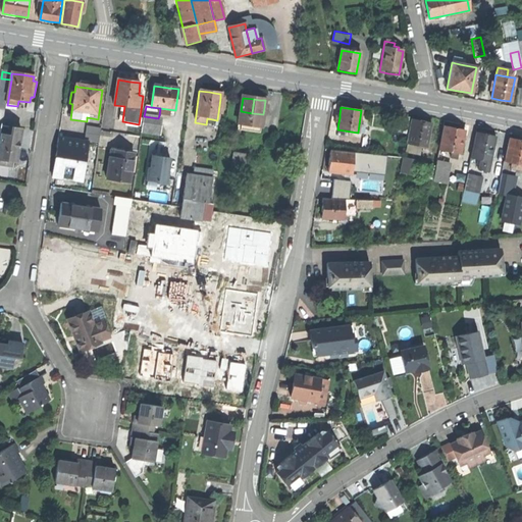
[(174,117),(175,110),(160,108),(159,115),(174,117)]
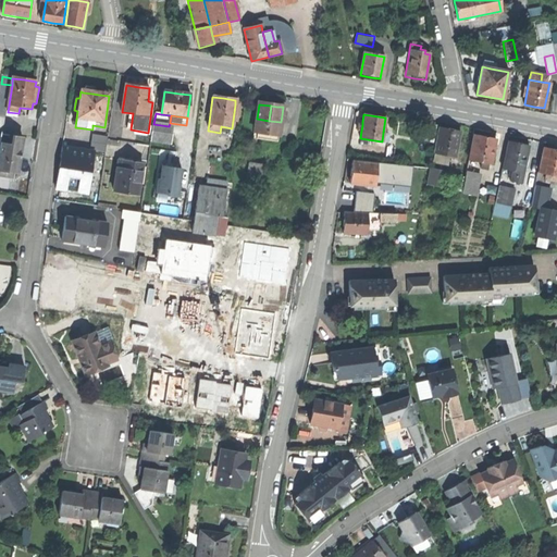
[(281,124),(281,122),(269,121),(268,126),(256,124),(255,132),(258,132),(265,133),(265,136),(277,137),(279,137),(281,124)]
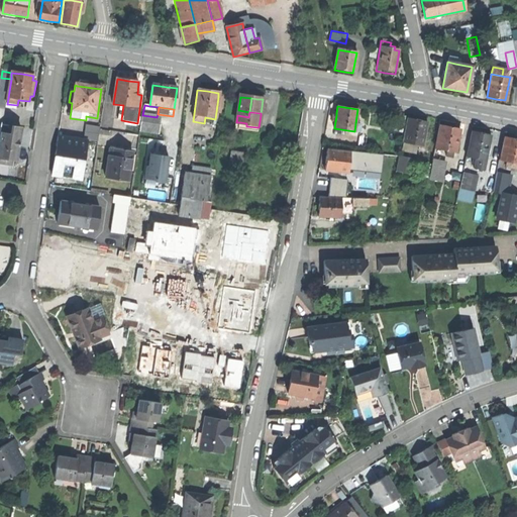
[(161,117),(157,117),(142,115),(141,123),(160,126),(161,117)]
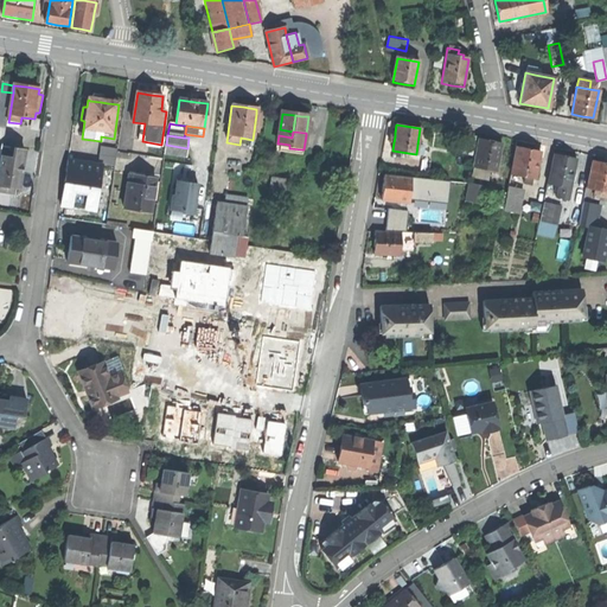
[(462,152),(472,154),(474,139),(465,136),(462,152)]
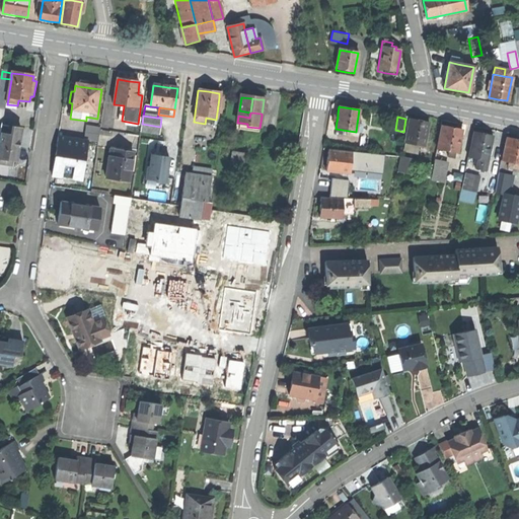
[(419,121),(410,119),(404,143),(424,147),(429,123),(419,121)]
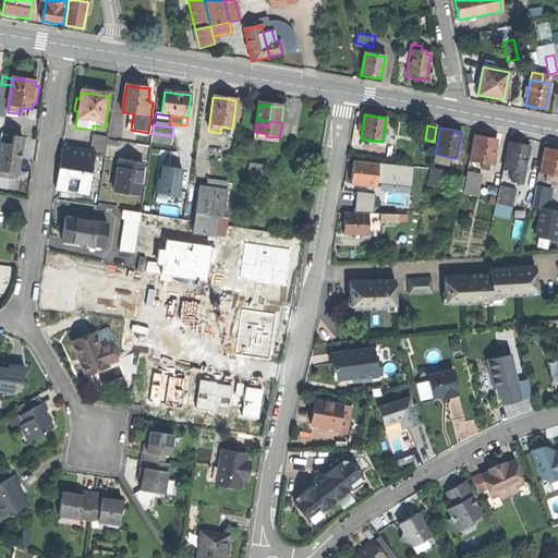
[(278,144),(278,137),(266,136),(266,133),(258,132),(257,142),(278,144)]
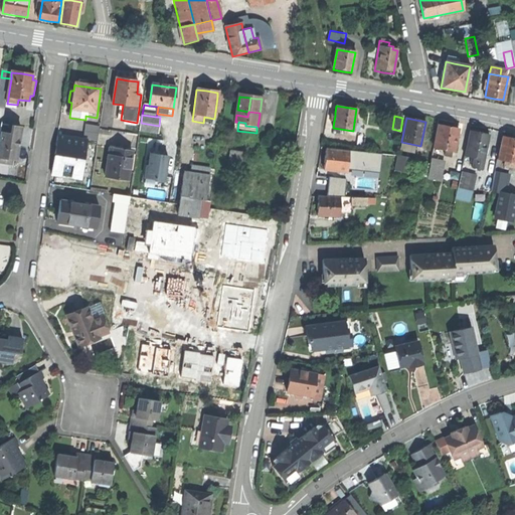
[(157,134),(159,126),(141,123),(140,132),(157,134)]
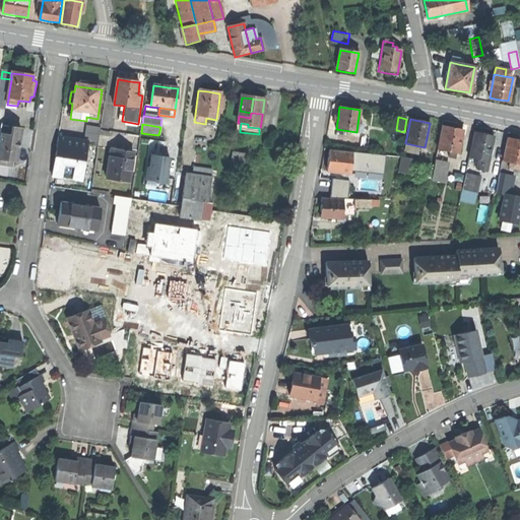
[(452,152),(458,153),(460,146),(462,135),(463,130),(453,128),(443,126),(438,149),(439,149),(452,152)]
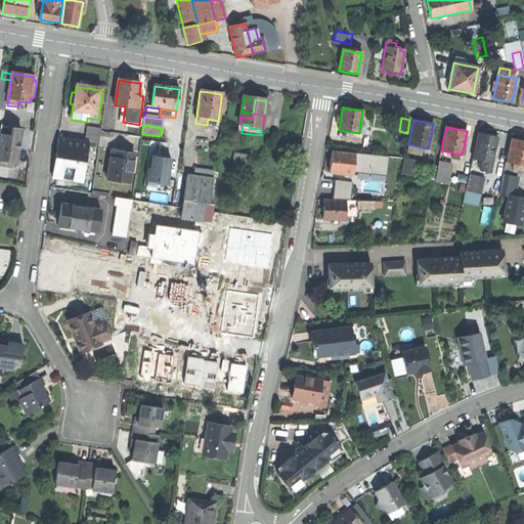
[(20,130),(1,128),(0,135),(0,168),(12,170),(13,164),(16,164),(18,148),(20,130)]
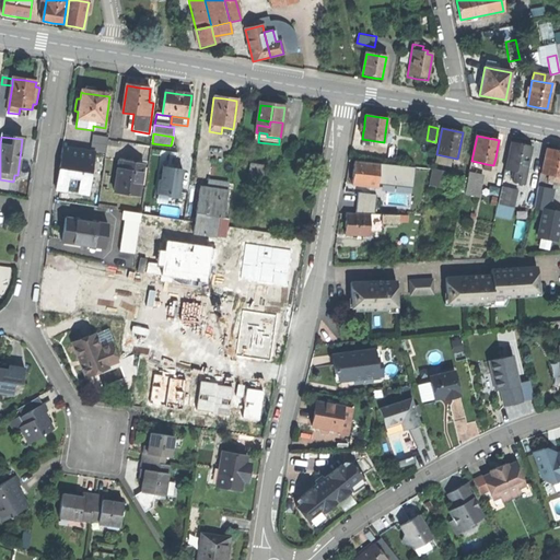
[(94,153),(106,155),(106,152),(108,139),(93,137),(91,153),(94,153)]
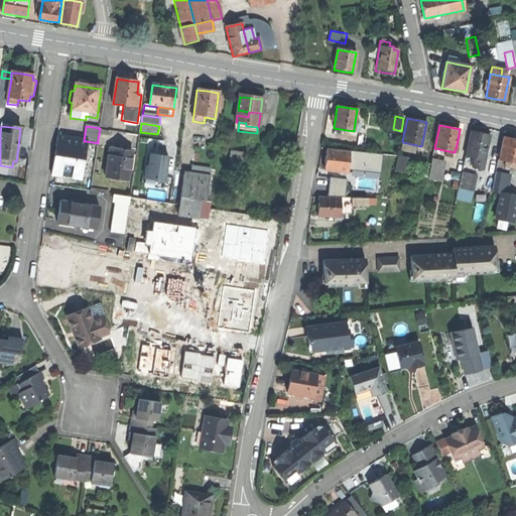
[(480,133),(472,132),(466,156),(485,160),(490,135),(480,133)]
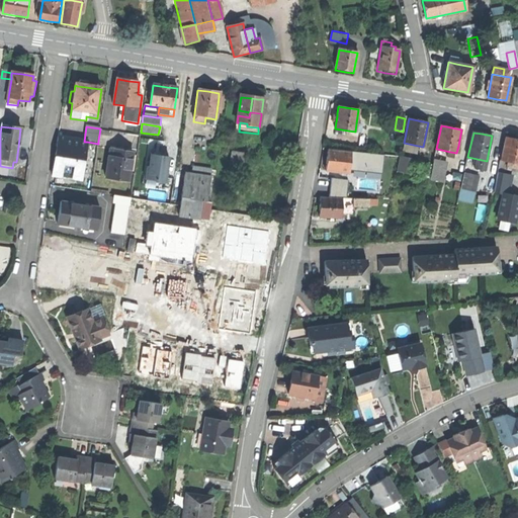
[(52,178),(82,182),(83,175),(87,142),(84,142),(58,138),(52,178)]
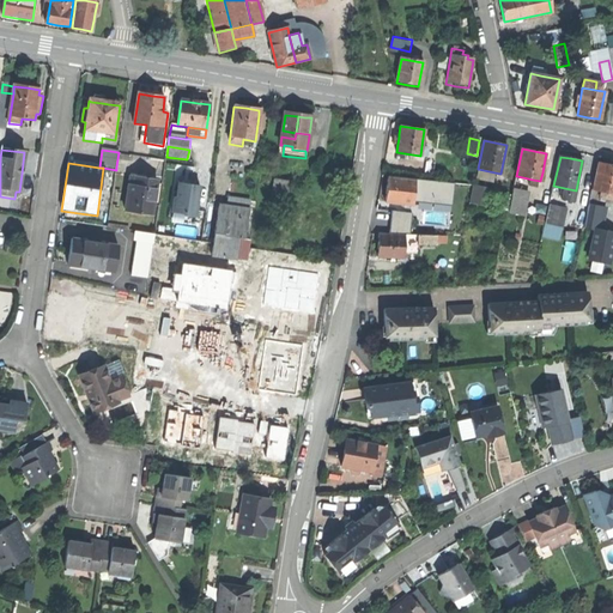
[(612,167),(611,167),(599,164),(594,190),(606,193),(605,198),(612,199),(612,167)]
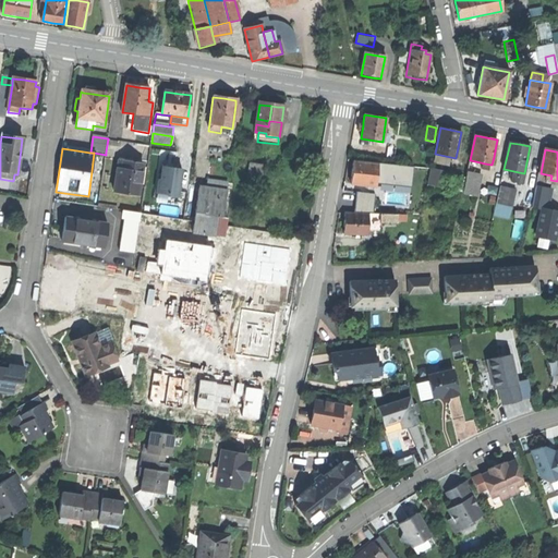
[(106,155),(105,161),(104,168),(104,170),(113,172),(116,153),(106,152),(106,155)]
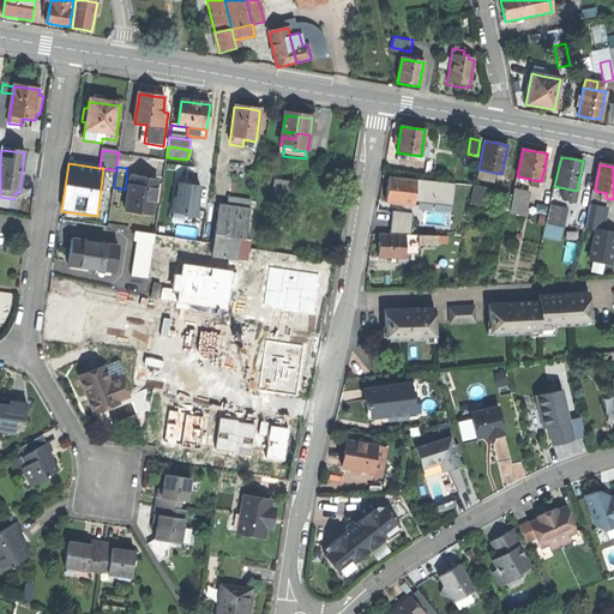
[(533,185),(534,180),(518,176),(517,186),(531,188),(533,185)]
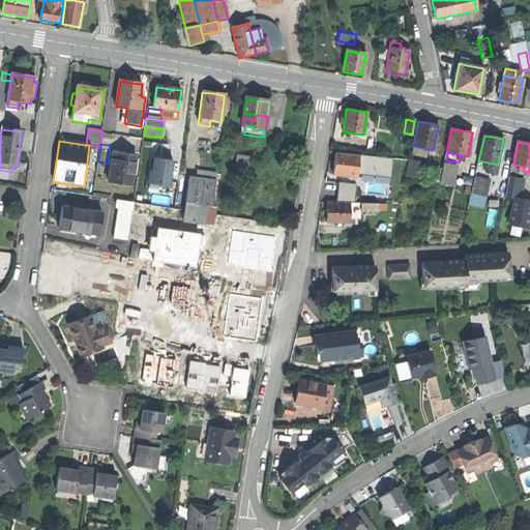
[(153,153),(147,180),(169,185),(175,158),(153,153)]
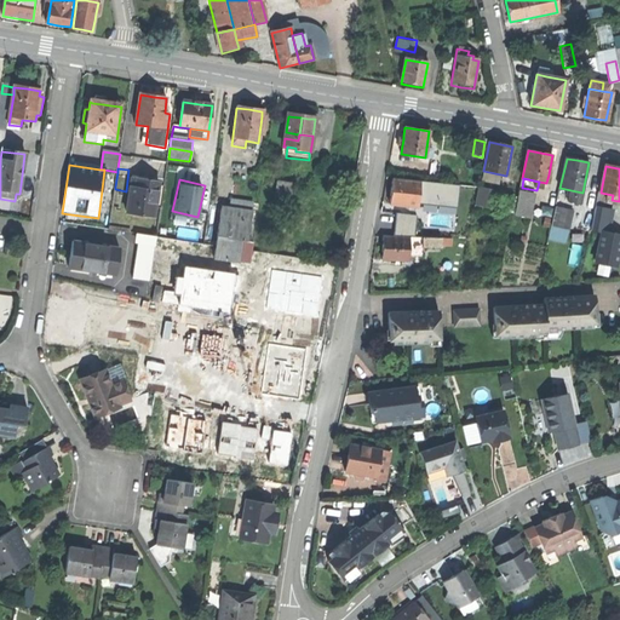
[(420,182),(392,179),(391,191),(390,204),(402,205),(408,205),(417,206),(420,182)]
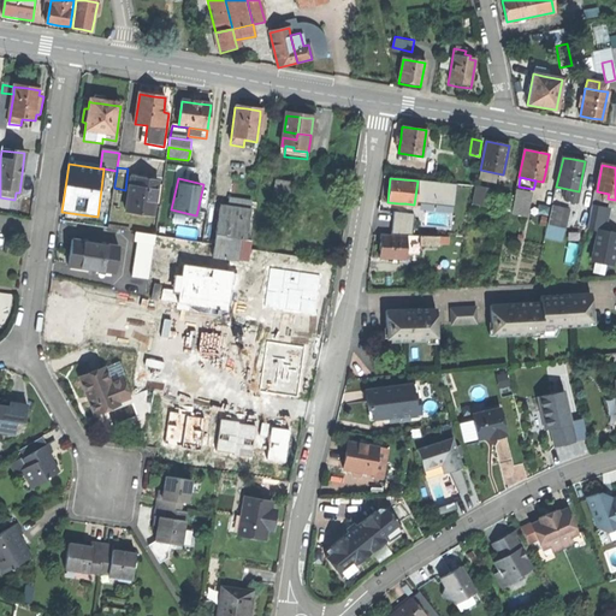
[(125,214),(152,218),(157,183),(146,182),(136,179),(135,189),(129,189),(125,214)]
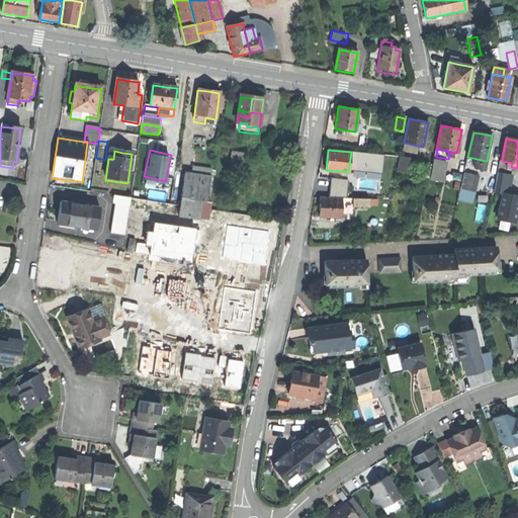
[(362,153),(362,160),(376,162),(377,154),(362,153)]
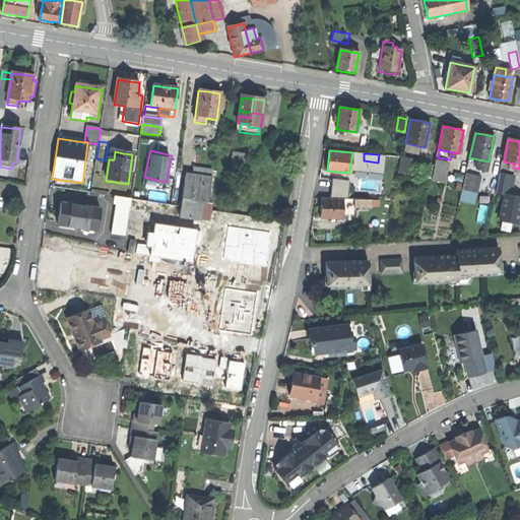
[(229,179),(242,181),(246,156),(233,154),(229,179)]
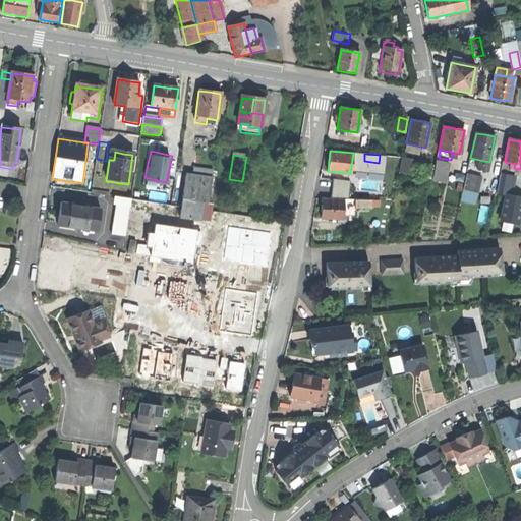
[(89,170),(95,171),(97,159),(97,157),(91,156),(89,170)]
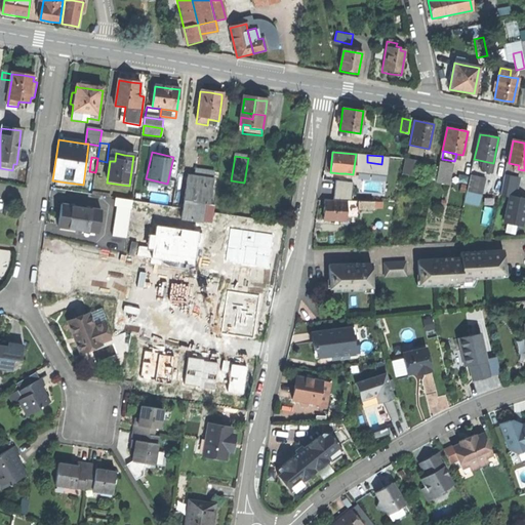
[(413,160),(405,159),(403,173),(410,174),(413,160)]
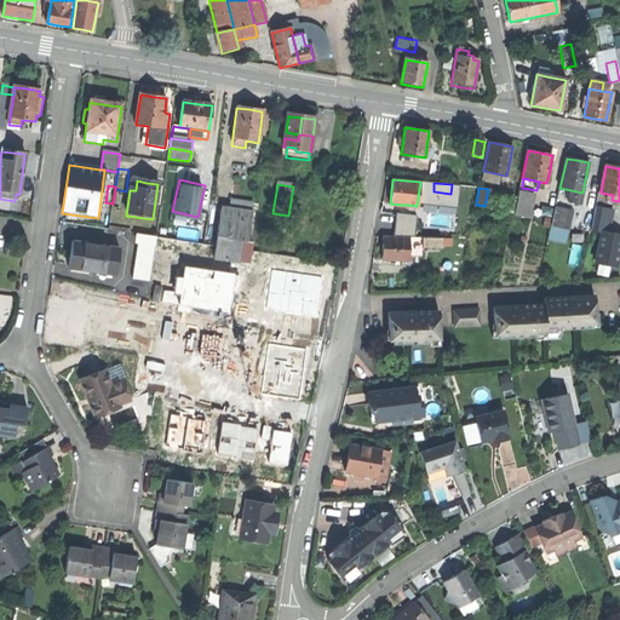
[(514,208),(526,211),(528,196),(516,194),(515,197),(514,208)]
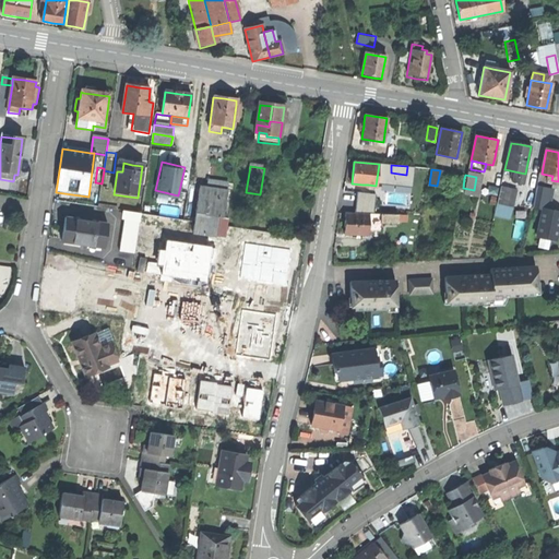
[(462,191),(463,188),(464,178),(455,176),(453,190),(462,191)]
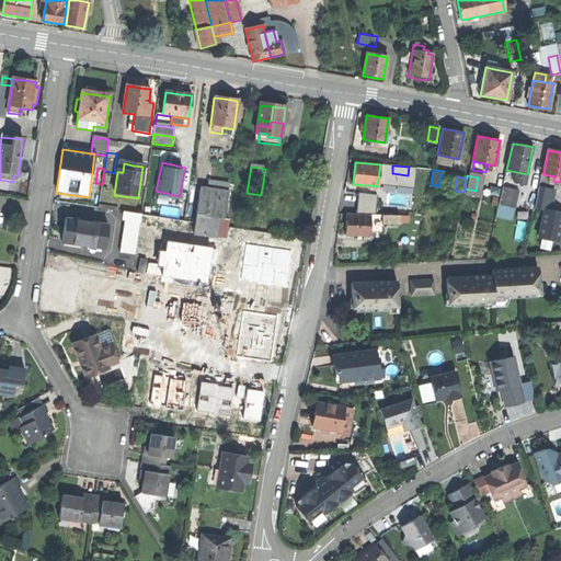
[(209,182),(207,192),(228,195),(229,185),(209,182)]
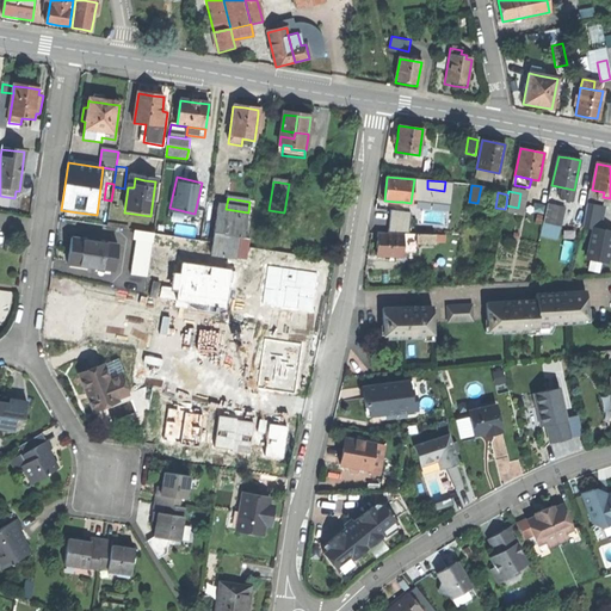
[(556,201),(548,198),(544,216),(553,218),(556,201)]
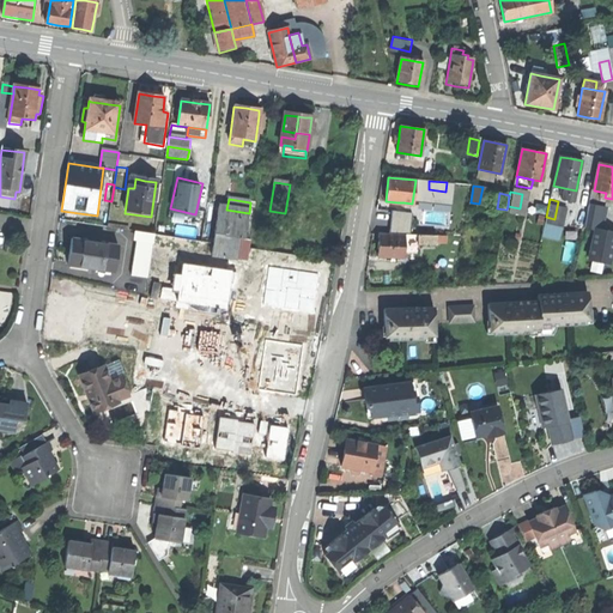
[(598,206),(588,205),(584,228),(594,229),(598,206)]
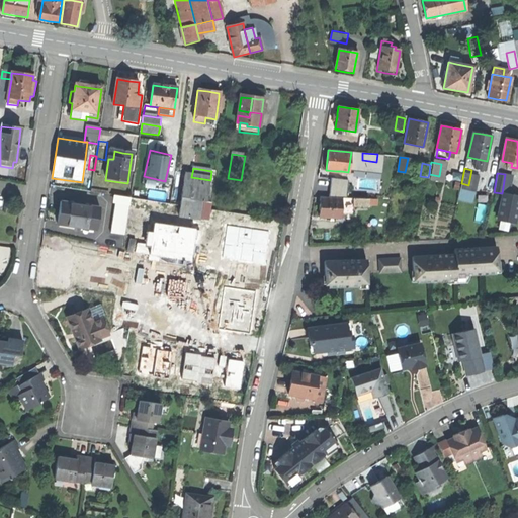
[(90,176),(83,175),(82,182),(81,187),(89,189),(90,176)]
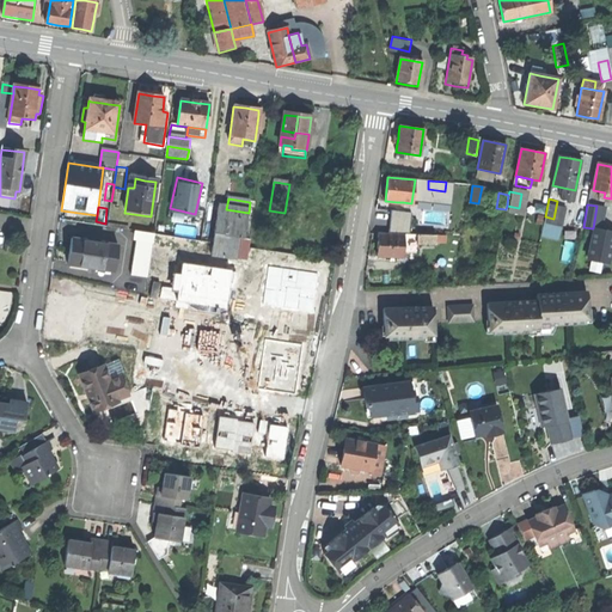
[(219,208),(214,236),(238,239),(244,240),(249,213),(226,209),(219,208)]
